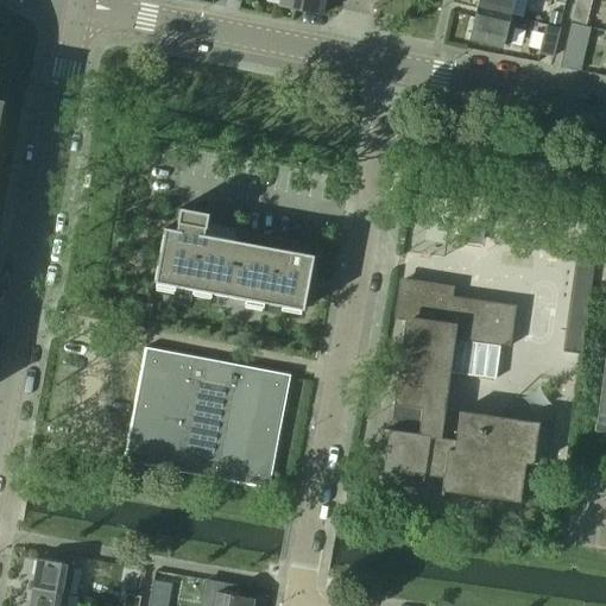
[(282,0),(282,5),(322,14),(326,0),(282,0)]
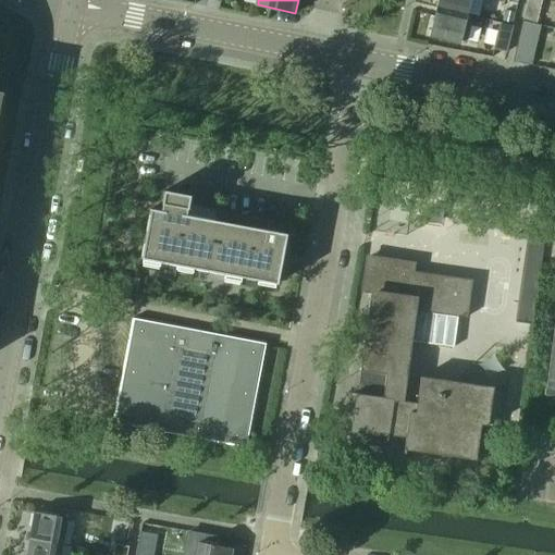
[(440,0),(439,4),(469,12),(471,0),(440,0)]
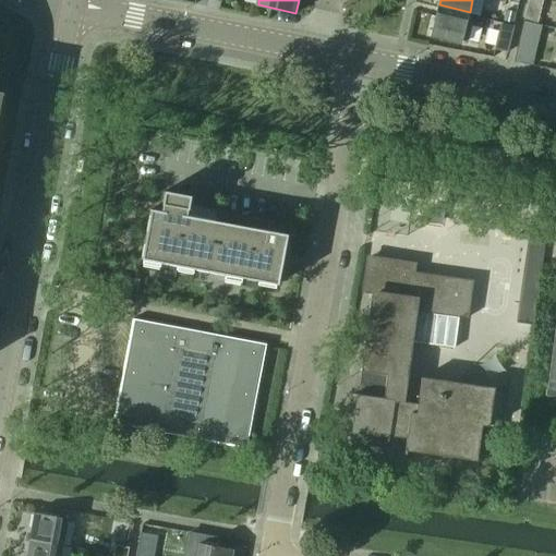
[(530,0),(526,17),(539,21),(544,0),(530,0)]
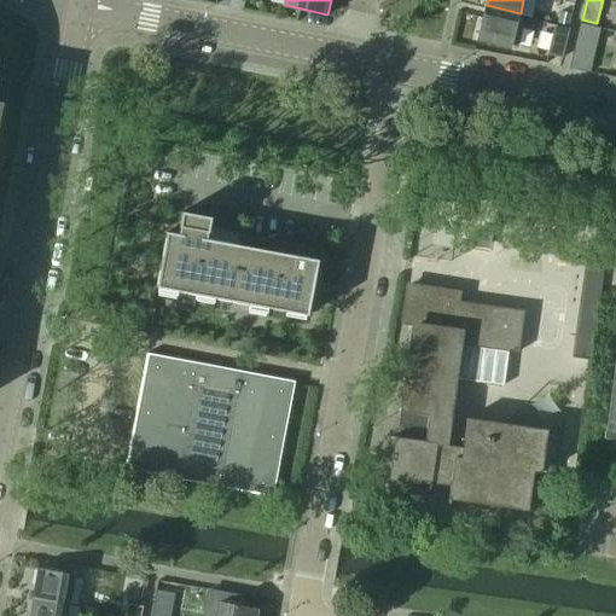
[(518,23),(521,13),(487,5),(480,35),(519,45),(524,25),(518,23)]
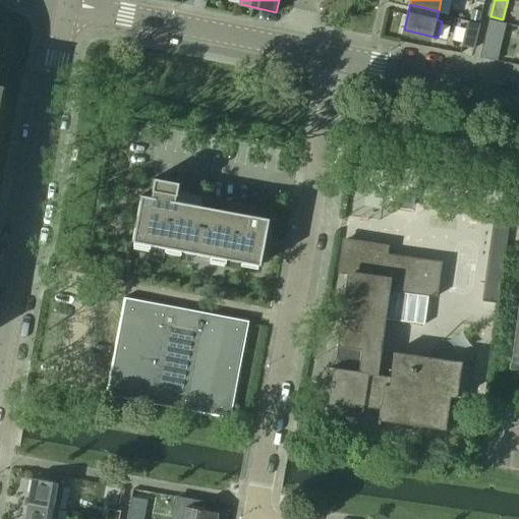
[(473,8),(470,20),(479,22),(481,10),(473,8)]
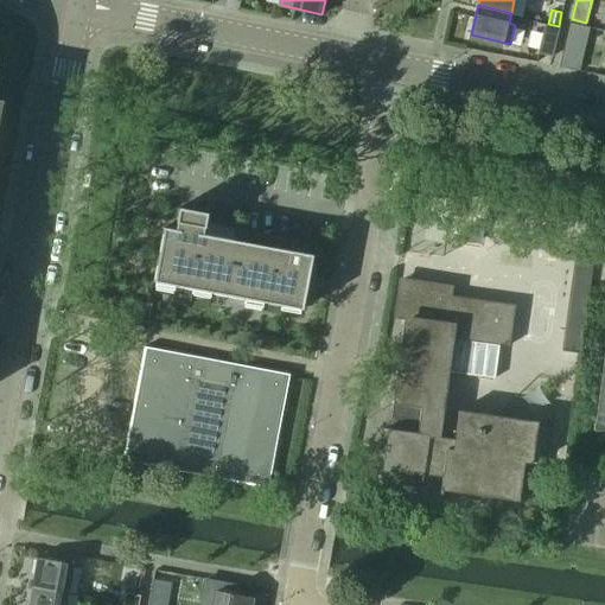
[(565,50),(561,65),(581,70),(592,24),(586,23),(572,19),(565,50)]
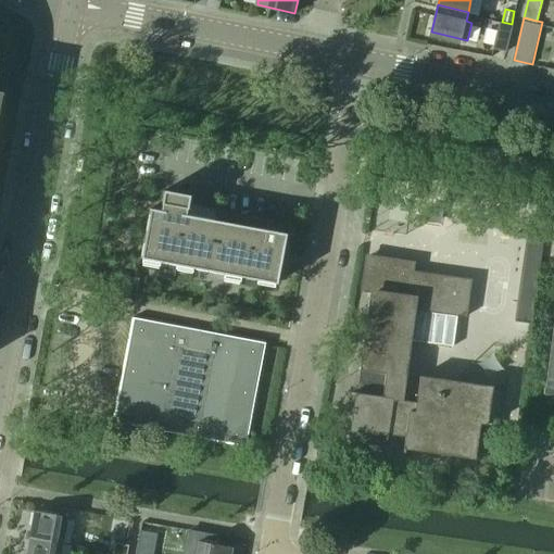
[(502,22),(502,21),(495,48),(508,51),(515,24),(512,24),(502,22)]
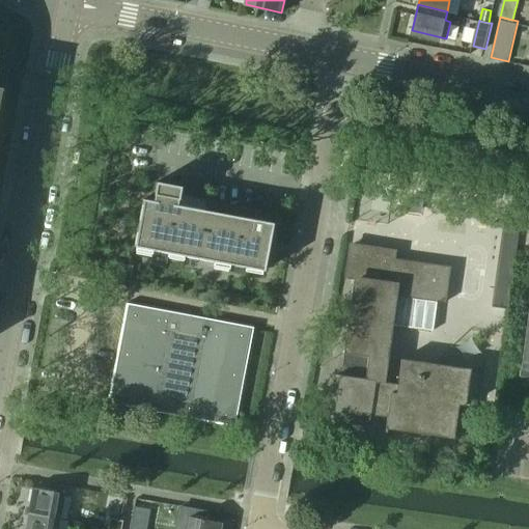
[(393,174),(391,189),(400,191),(404,176),(393,174)]
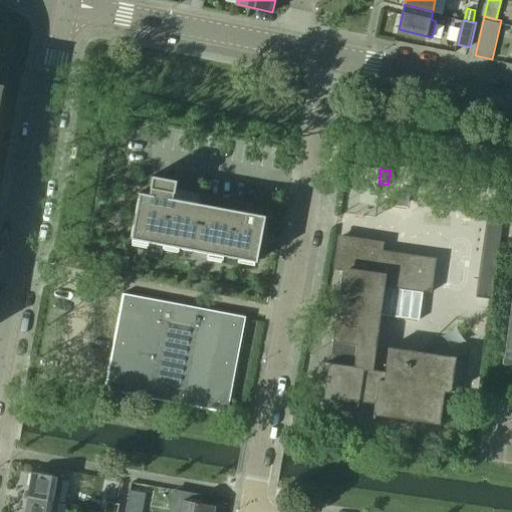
[(140,191),(131,237),(256,261),(265,214),(172,197),(175,179),(152,175),(149,193),(140,191)]
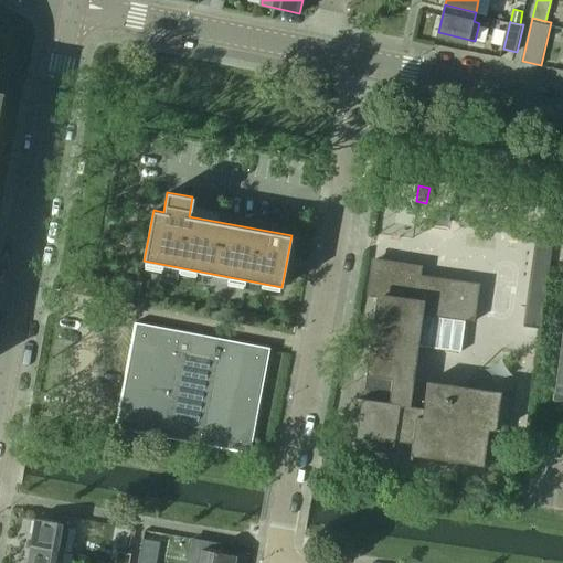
[(539,220),(524,326),(542,328),(556,222),(539,220)]
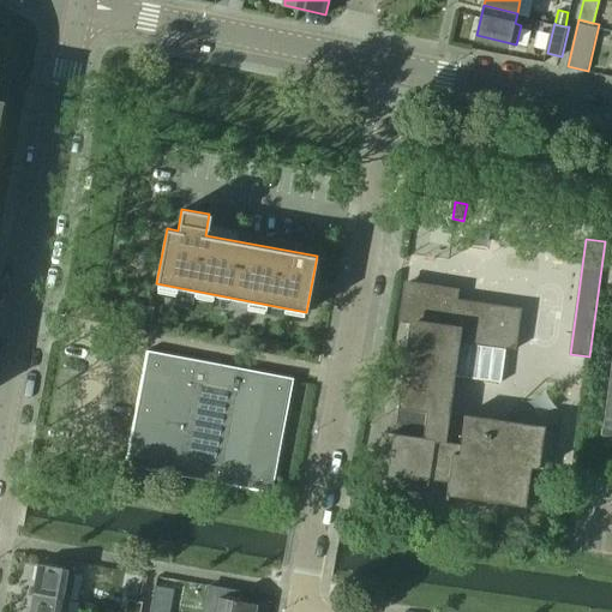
[(390,433),(389,435),(395,436),(390,473),(427,479),(427,478),(449,481),(447,492),(523,504),(529,467),(535,467),(541,429),(491,421),(491,419),(462,415),(461,425),(447,423),(455,373),(502,381),(507,349),(459,342),(459,340),(514,348),(520,310),(457,301),(460,288),(444,286),(444,288),(408,282),(402,318),(418,321),(415,333),(409,333),(394,433),(390,433)]
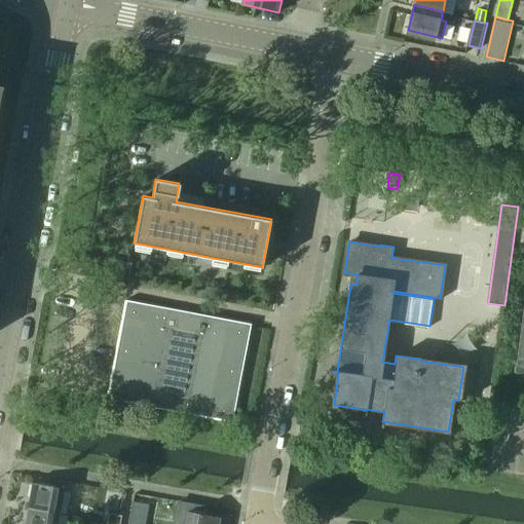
[(111,268),(131,271),(133,261),(112,258),(111,268)]
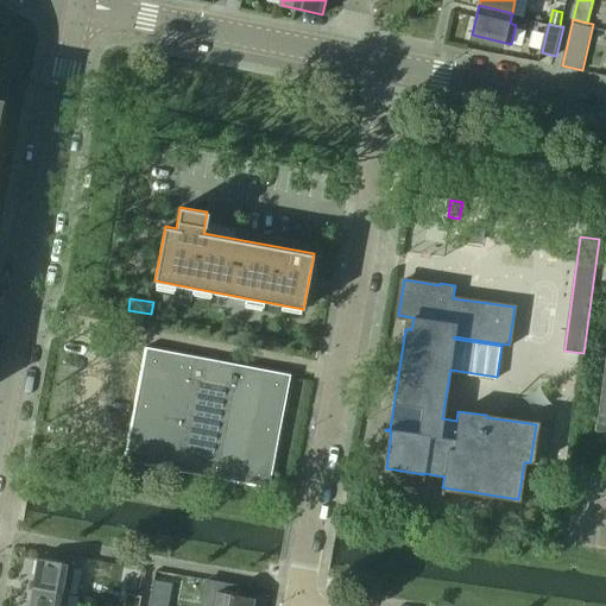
[(127,311),(125,322),(139,324),(149,326),(151,314),(128,310),(127,310),(127,311)]
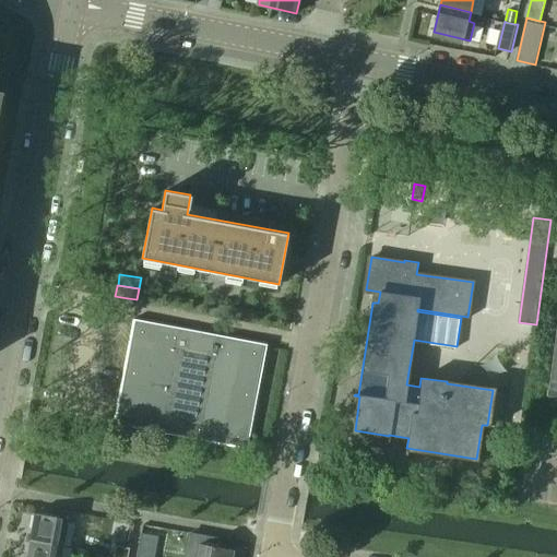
[(248,448),(268,344),(134,319),(115,423),(248,448)]
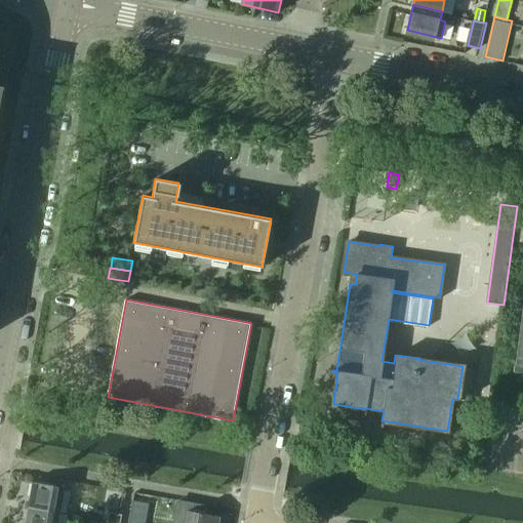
[(522,309),(514,371),(522,372),(522,309)]
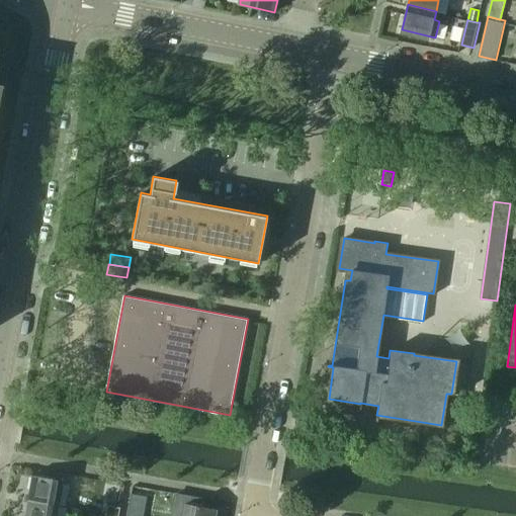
[(34,474),(29,499),(61,505),(66,480),(34,474)]
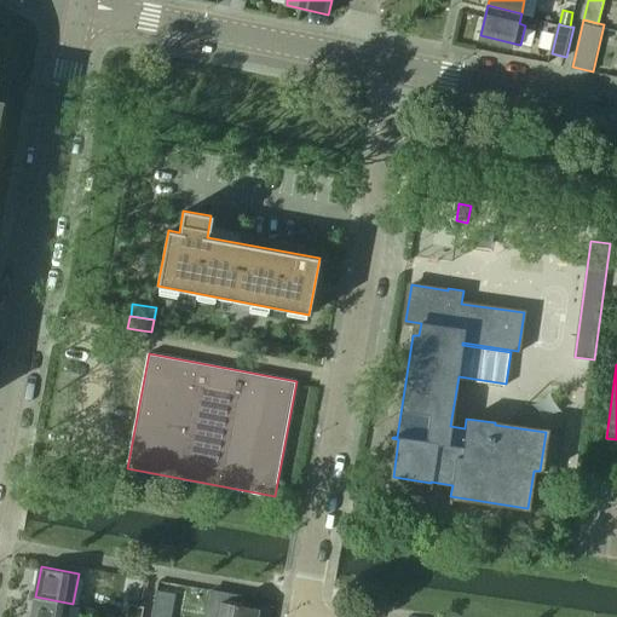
[(208,589),(202,616),(260,616),(263,609),(242,605),(243,595),(208,589)]
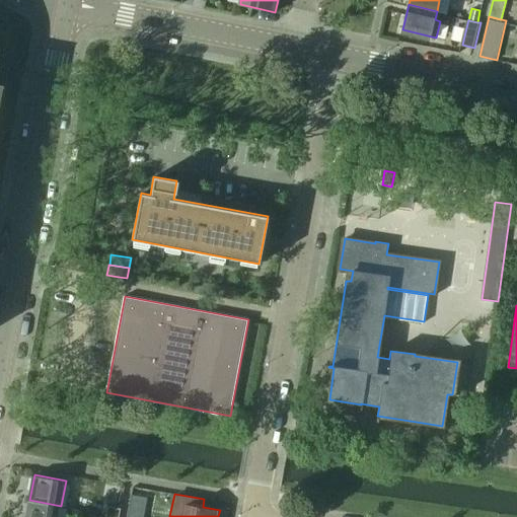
[(134,495),(129,516),(146,516),(150,498),(134,495)]
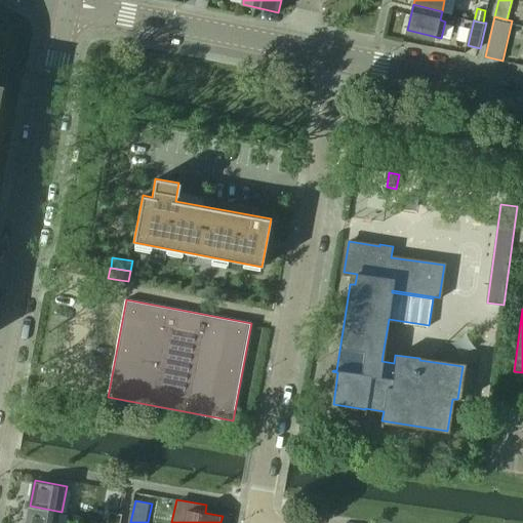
[(30,506),(26,522),(59,522),(62,512),(30,506)]
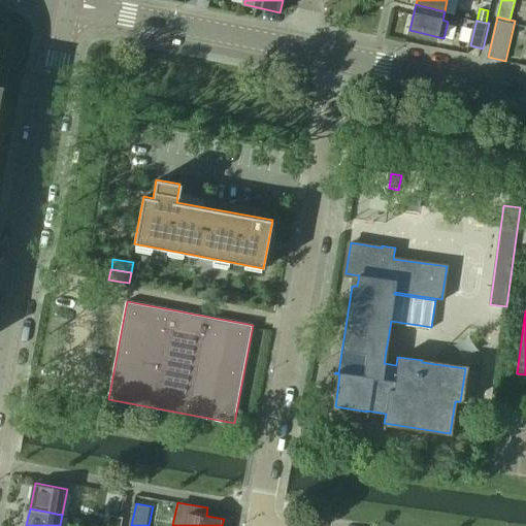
[(110,515),(108,523),(122,525),(124,517),(110,515)]
